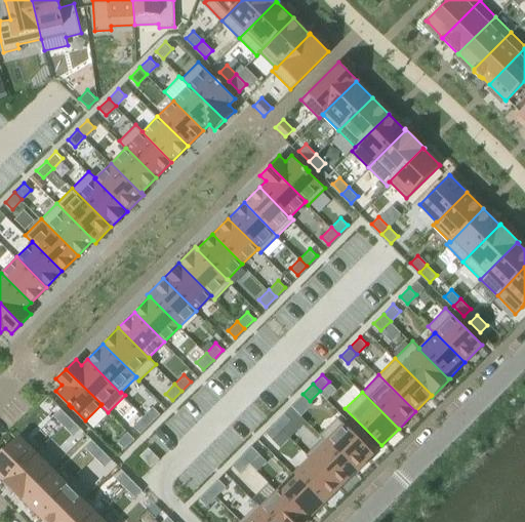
[(153,405),(143,415),(150,423),(160,412),(153,405)]
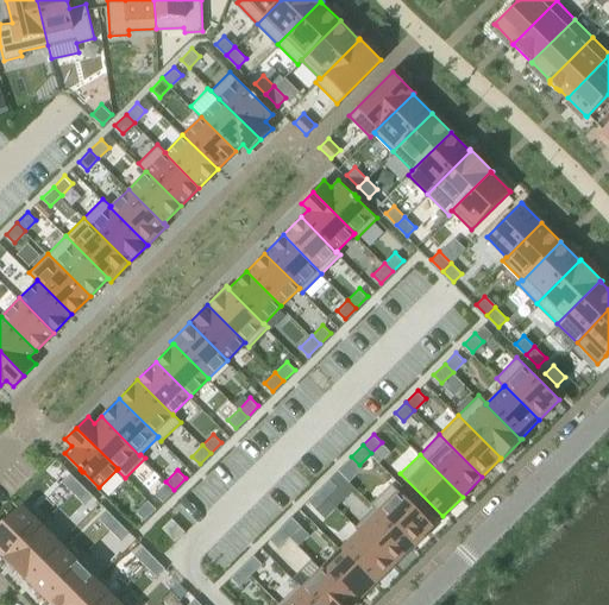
[(70,472),(62,480),(73,491),(81,483),(70,472)]
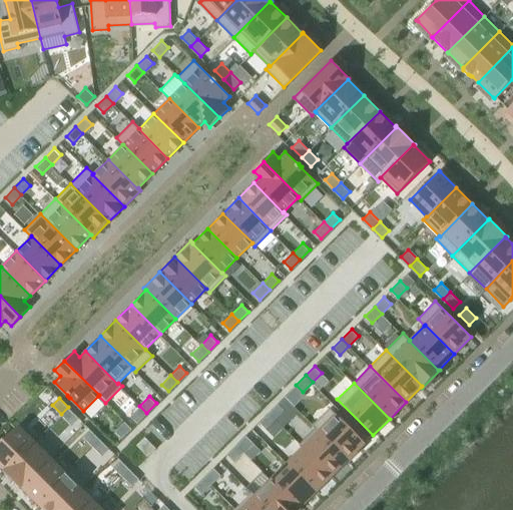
[(279,403),(269,412),(276,419),(286,410),(279,403)]
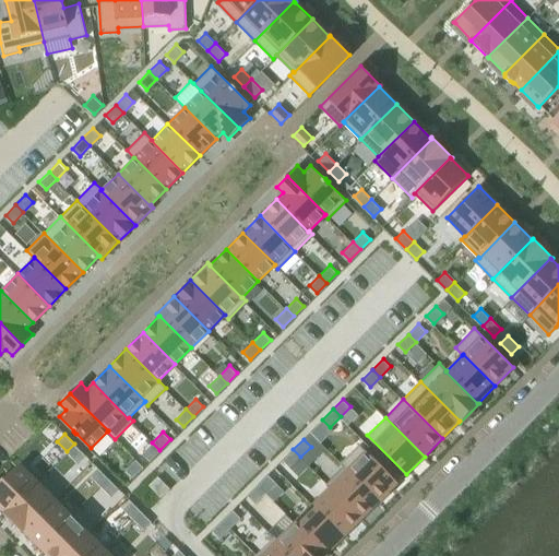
[(152,442),(142,452),(150,460),(159,450),(152,442)]
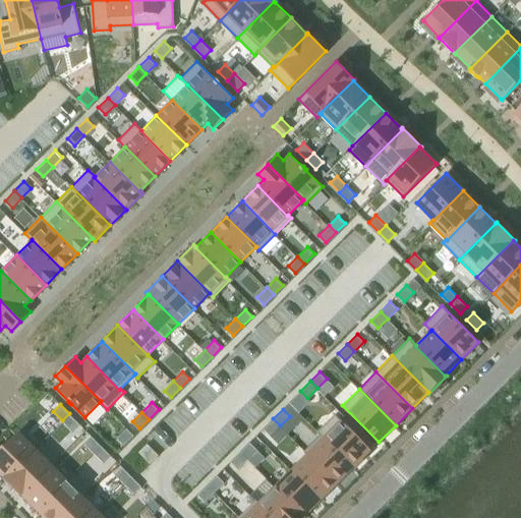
[(69,413),(62,420),(72,430),(79,423),(69,413)]
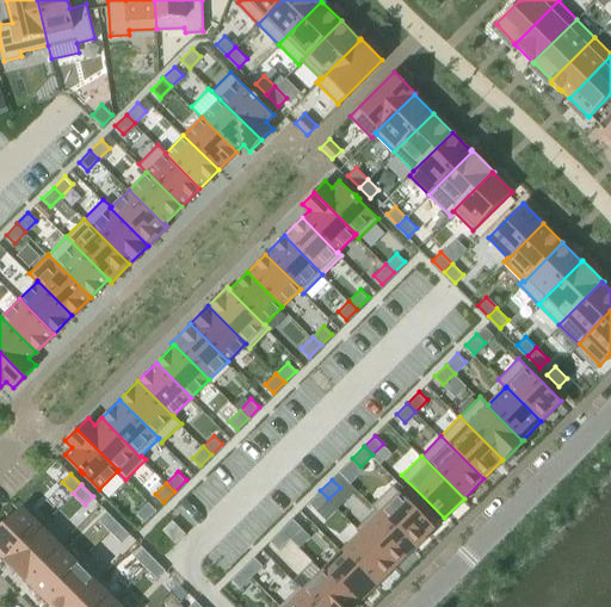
[(393,484),(371,505),(376,509),(376,508),(415,547),(436,527),(393,484)]
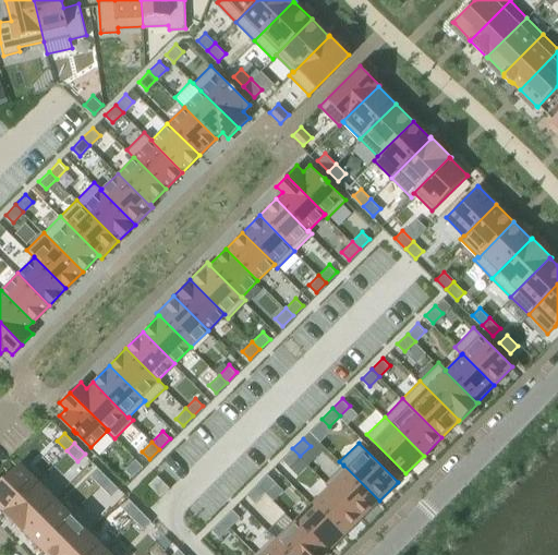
[(292,448),(282,459),(290,466),(300,456),(292,448)]
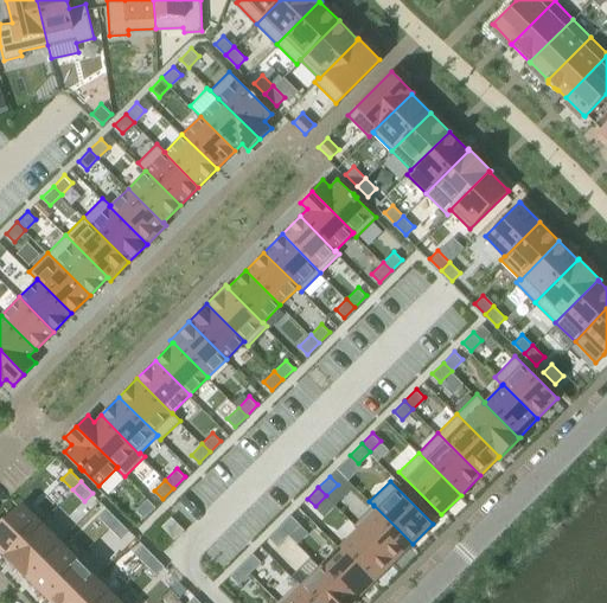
[(147,498),(136,508),(145,517),(155,506),(147,498)]
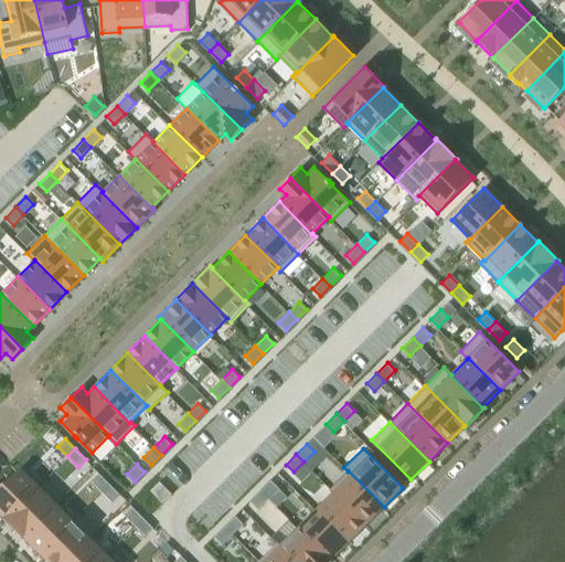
[(1,484),(0,484),(0,512),(4,518),(6,518),(42,483),(41,481),(24,465),(3,486),(1,484)]
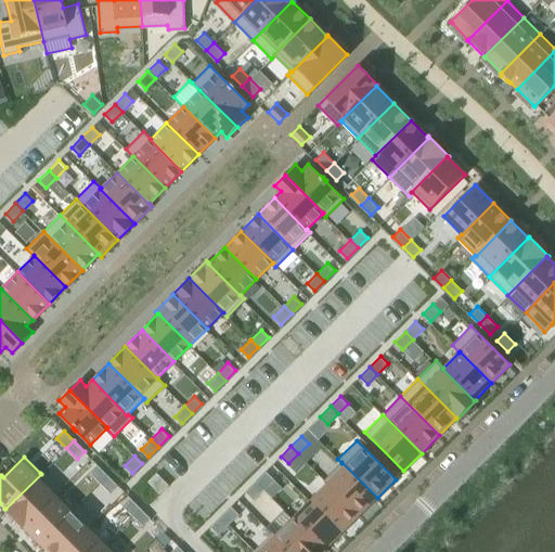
[(341,463),(323,480),(327,484),(328,484),(360,515),(377,498),(341,462),(341,463)]
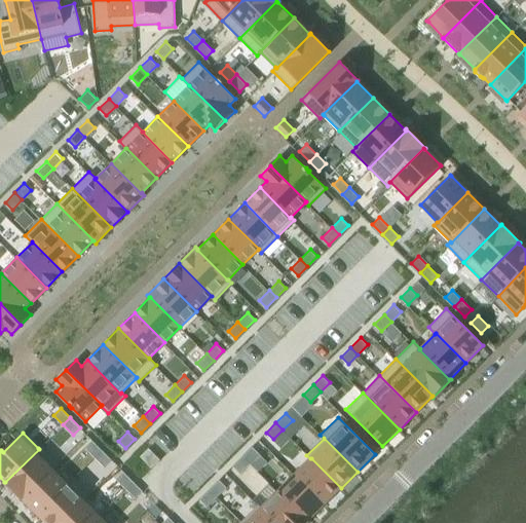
[(91,440),(84,447),(95,456),(102,449),(91,440)]
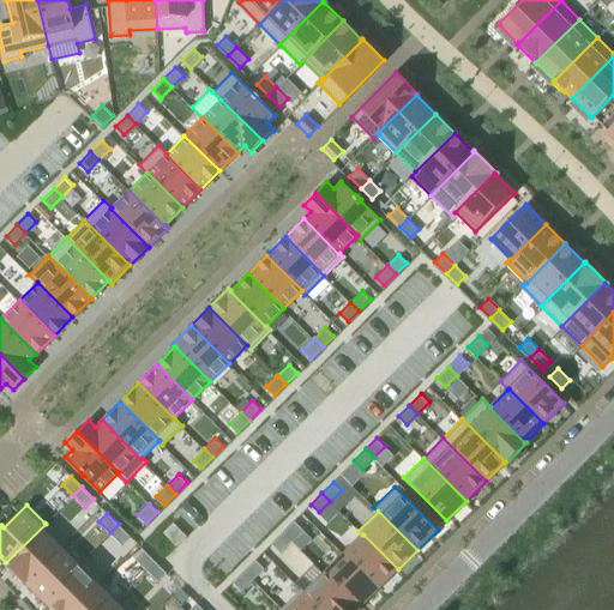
[(5,562),(5,563),(24,583),(25,581),(24,581),(60,545),(60,547),(68,538),(49,519),(44,523),(46,524),(6,562),(5,562)]
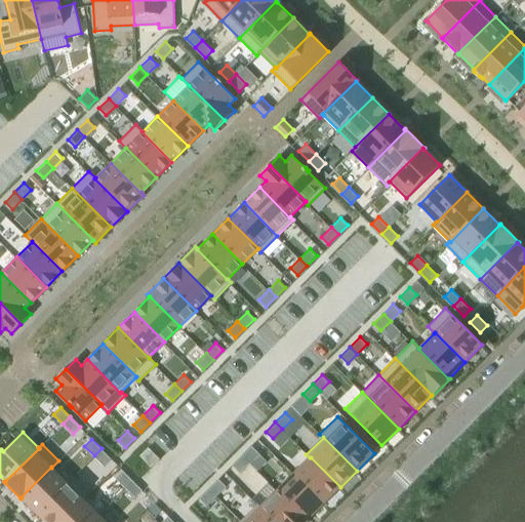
[(251,445),(242,454),(249,462),(258,452),(251,445)]
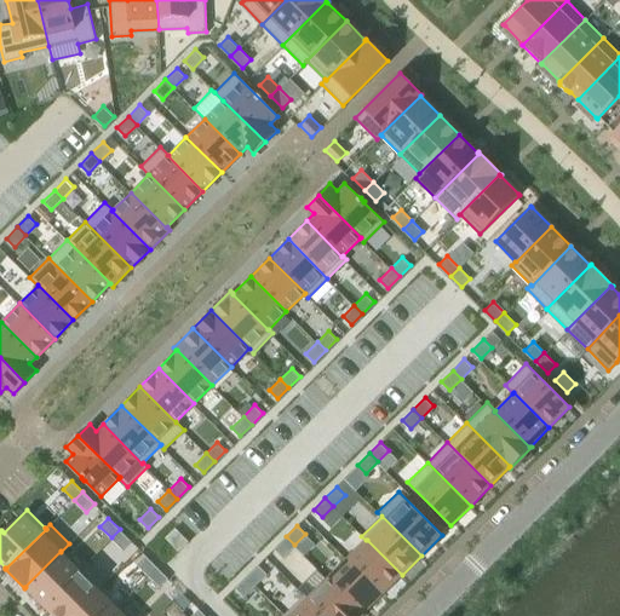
[(120,529),(112,537),(122,548),(131,541),(120,529)]
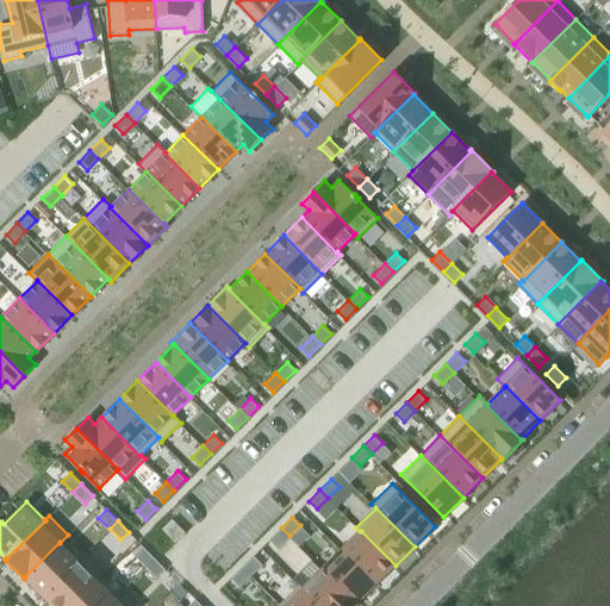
[(281,528),(269,539),(278,548),(290,536),(281,528)]
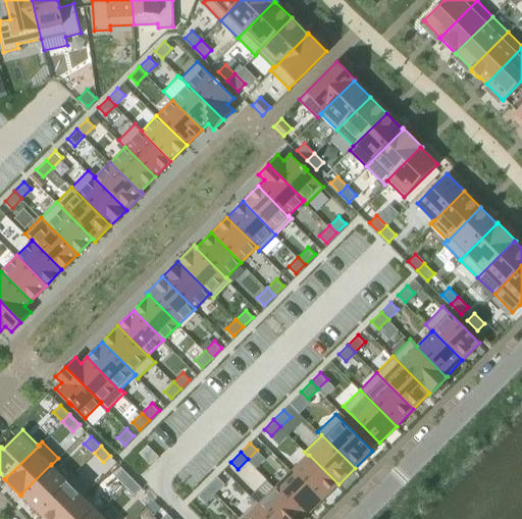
[(308,455),(292,471),(322,501),(338,484),(309,455),(308,455)]
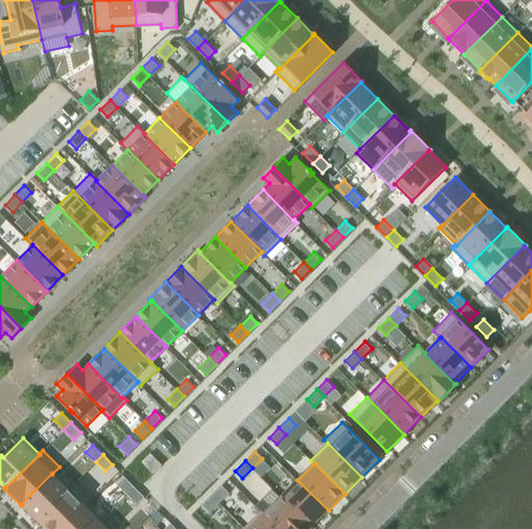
[(52,473),(21,504),(22,504),(37,520),(68,490),(67,488),(52,474),(52,473)]
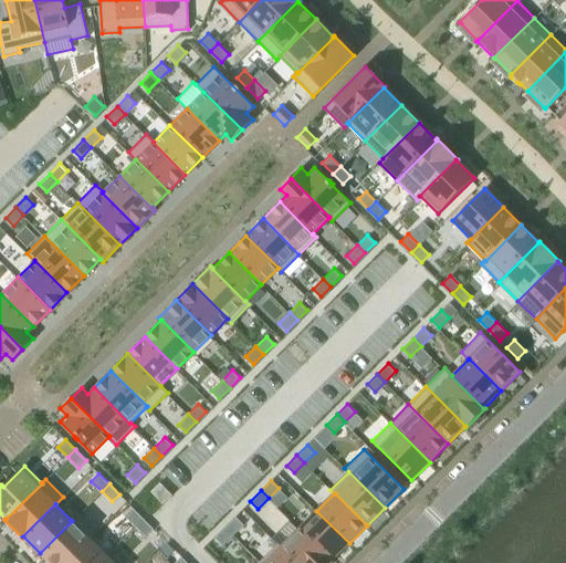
[(133,507),(125,514),(135,525),(143,518),(133,507)]
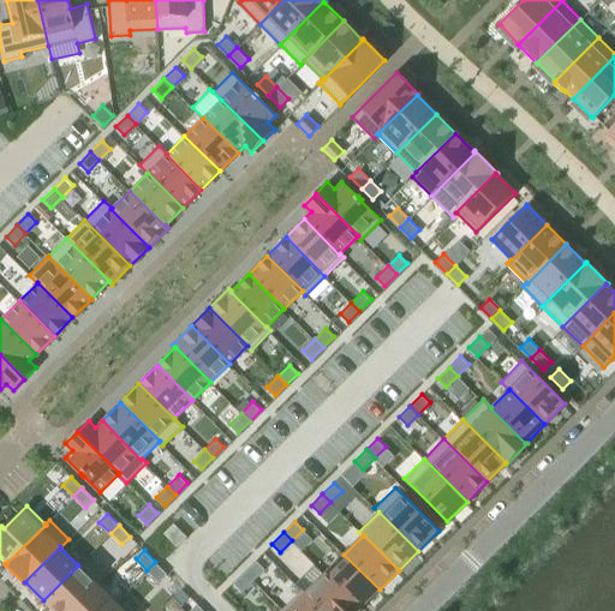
[(344,555),(324,574),(359,609),(360,607),(380,589),(344,555)]
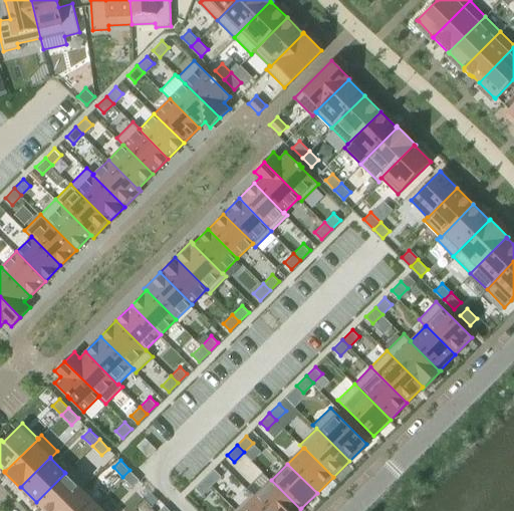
[(65,473),(36,502),(44,510),(57,510),(80,488),(81,489),(88,482),(71,465),(64,472),(65,473)]
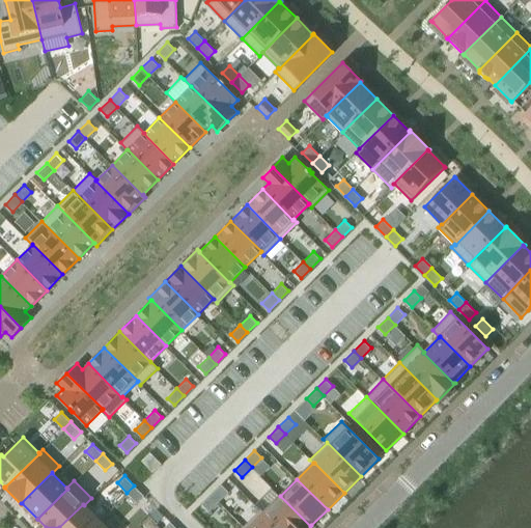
[(221,483),(212,494),(219,501),(228,491),(221,483)]
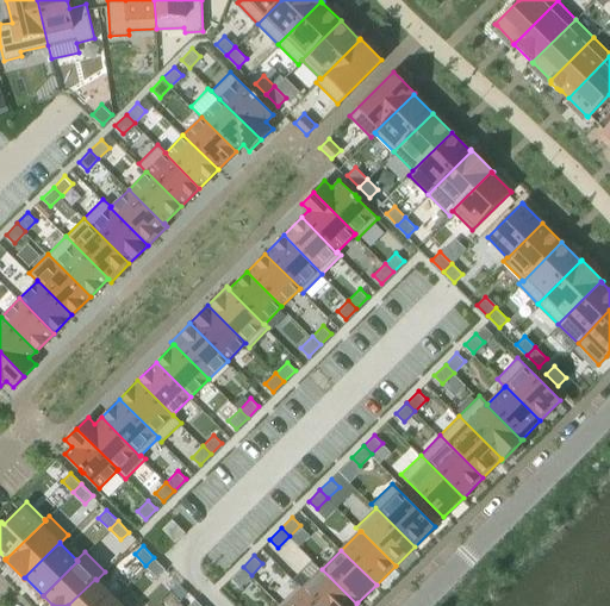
[(154,557),(145,566),(157,576),(166,568),(154,557)]
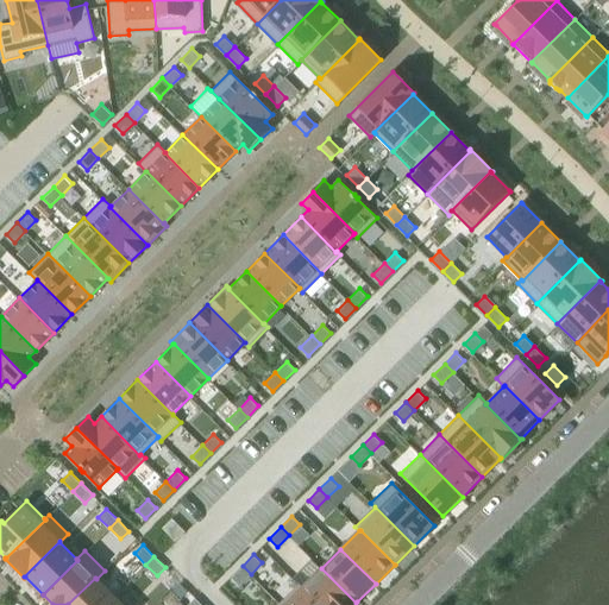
[(243,566),(231,577),(239,585),(251,574),(243,566)]
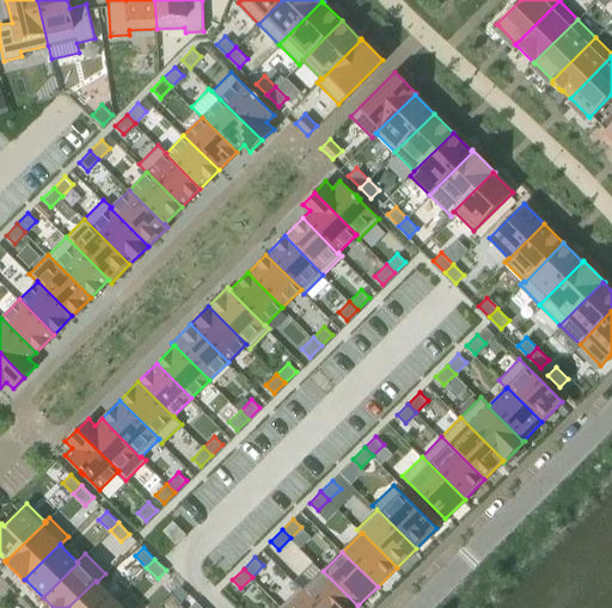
[(305,589),(304,590),(322,607),(357,607),(360,606),(359,605),(357,606),(323,571),(305,589)]
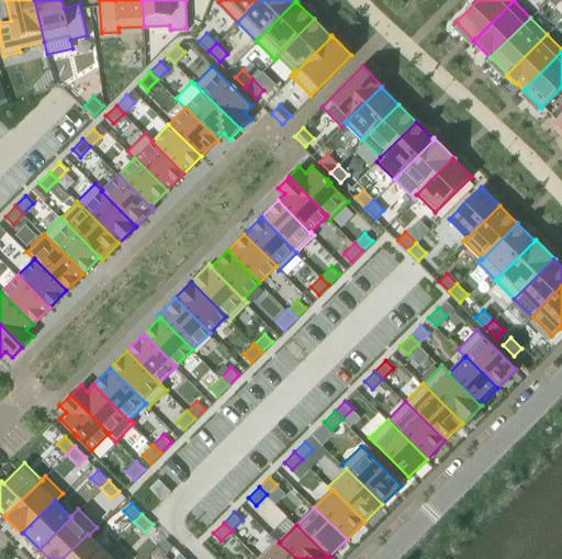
[(88,534),(63,558),(96,558),(104,550),(89,535),(88,534)]
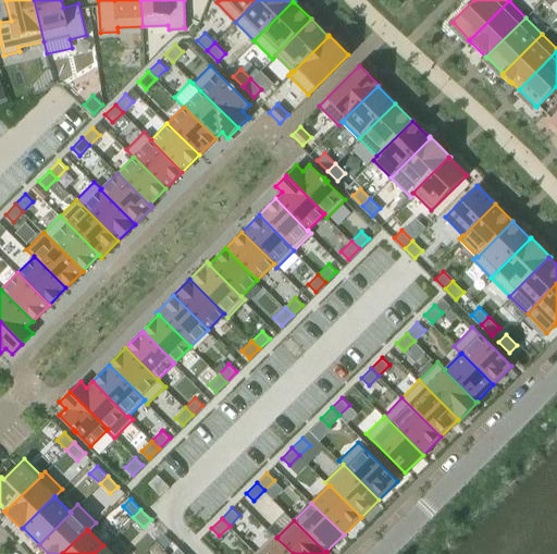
[(273,533),(256,552),(258,553),(293,553),(276,538),(277,537),(273,533)]
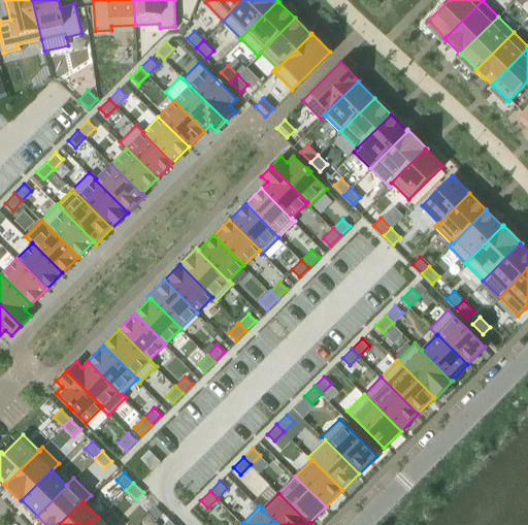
[(98,517),(90,524),(112,524),(101,513),(98,517)]
